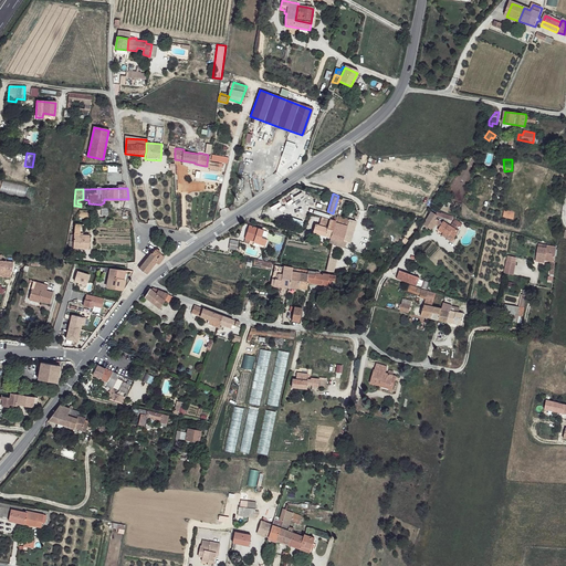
[(438,217),(431,213),(427,221),(435,226),(438,220),(437,219),(438,217)]
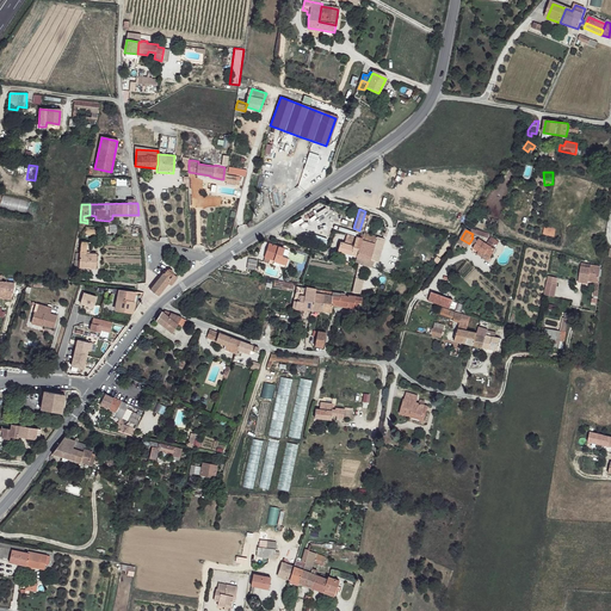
[(351,254),(358,255),(357,260),(359,261),(359,263),(371,267),(374,260),(370,258),(378,236),(364,232),(363,239),(356,236),(350,235),(347,244),(341,242),(339,251),(351,254)]
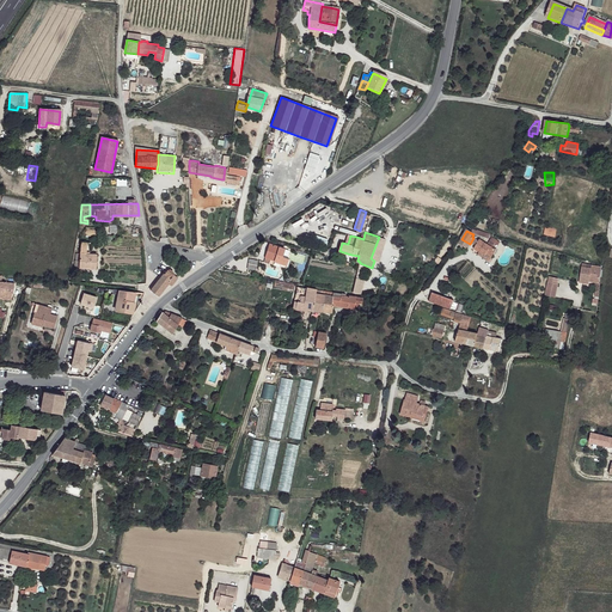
[(478,237),(473,234),(472,237),(473,238),(477,242),(476,245),(479,249),(483,246),(485,239),(479,236),(478,237)]
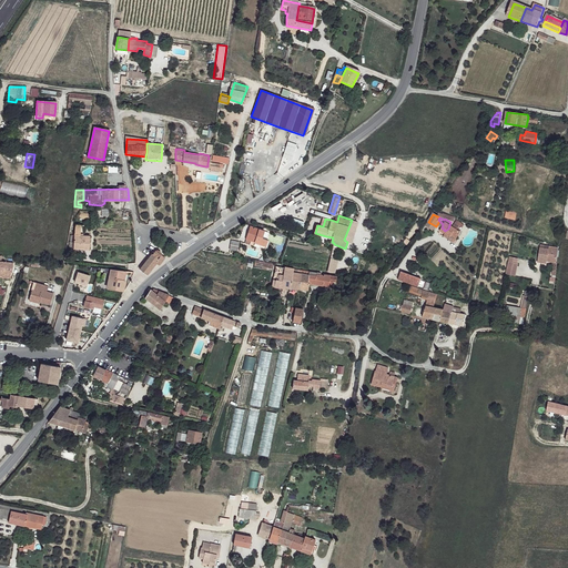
[(358,222),(352,220),(344,240),(347,242),(351,243),(358,222)]
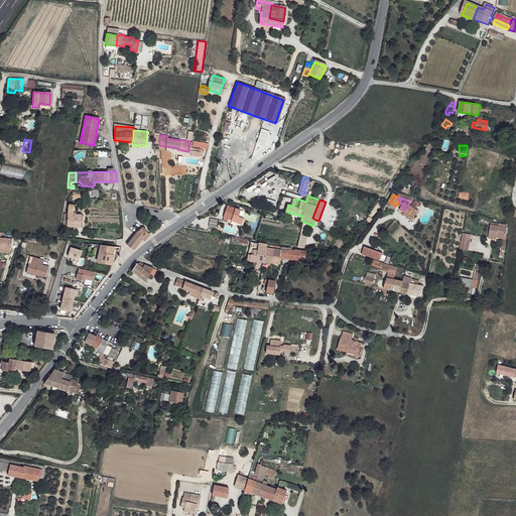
[(419,209),(409,202),(407,208),(404,210),(409,213),(411,211),(416,214),(419,209)]
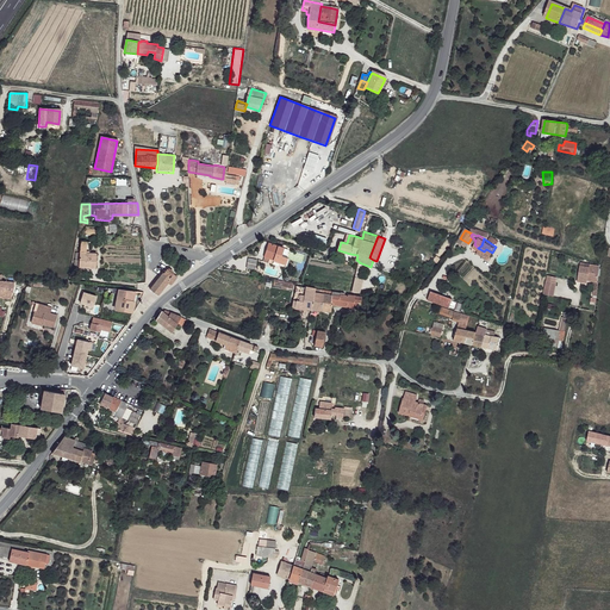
[(265,257),(274,260),(280,262),(286,265),(288,257),(282,256),(285,248),(279,247),(269,243),(265,257)]
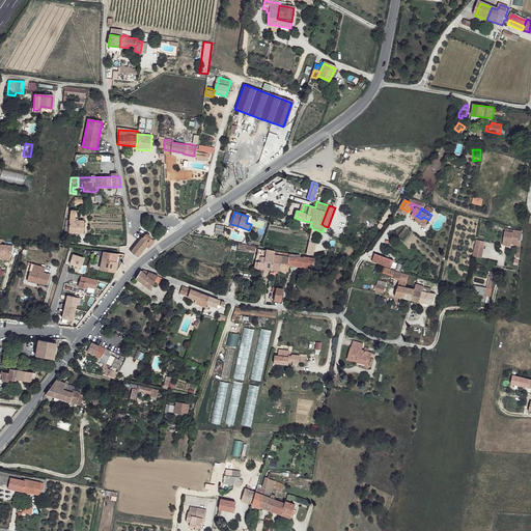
[(84,220),(70,219),(68,231),(77,231),(78,233),(83,233),(84,220)]
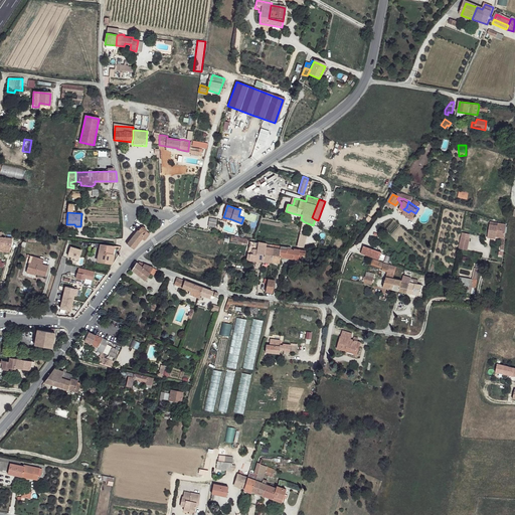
[(506,237),(508,224),(500,223),(500,225),(492,224),(490,237),(495,238),(496,235),(498,236),(506,237)]
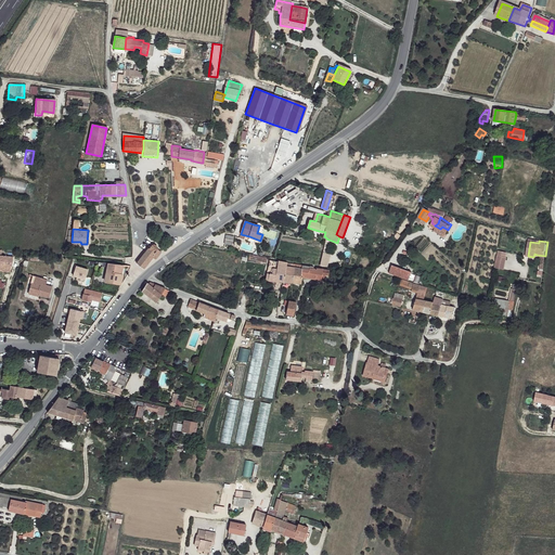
[(149,248),(138,263),(143,269),(153,257),(155,258),(162,252),(157,249),(157,247),(155,245),(152,245),(149,248)]
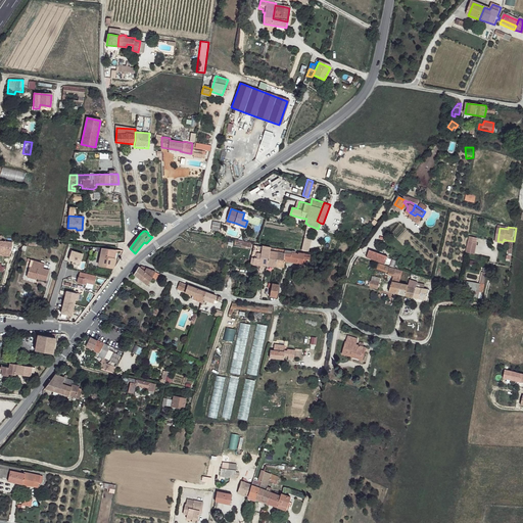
[(310,252),(311,239),(302,238),(301,251),(310,252)]
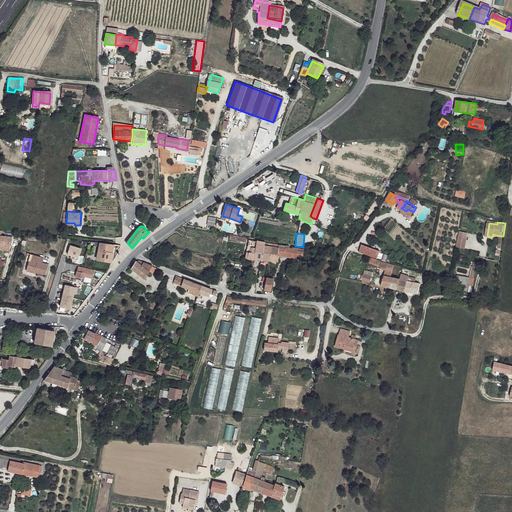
[(247,238),(231,235),(230,241),(246,244),(247,238)]
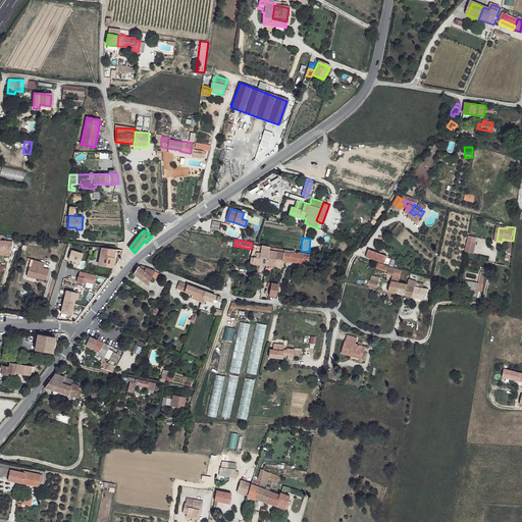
[(476,241),(468,240),(466,251),(474,253),(476,241)]
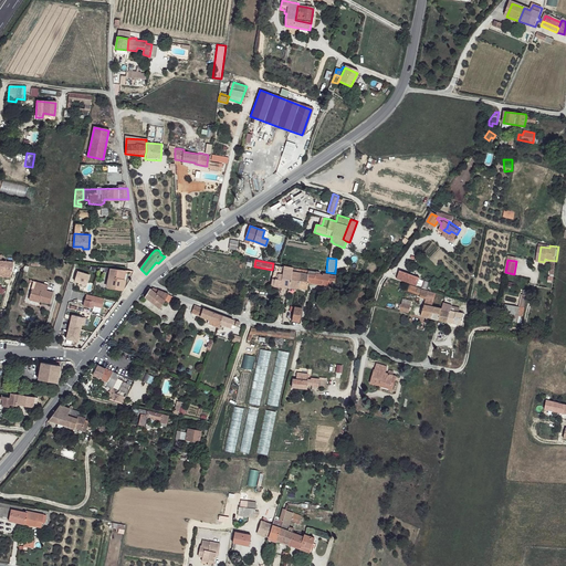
[(11,262),(0,261),(0,271),(2,272),(3,271),(9,272),(10,272),(11,262)]
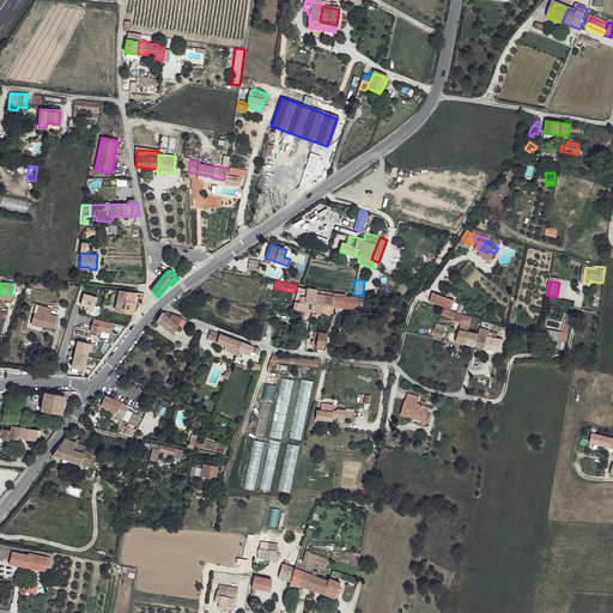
[(354,309),(357,302),(363,303),(364,298),(357,297),(350,296),(350,297),(343,296),(343,293),(335,292),(326,292),(319,290),(303,289),(297,287),(297,295),(296,302),(298,302),(297,309),(314,310),(322,311),(332,313),(334,305),(354,309)]
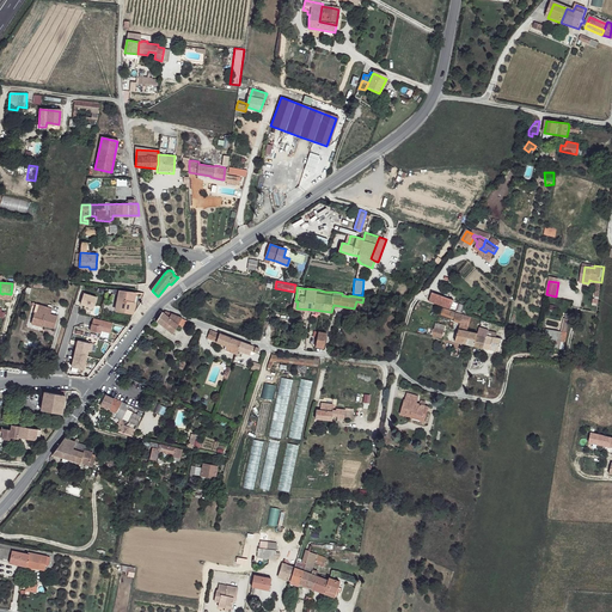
[(135,293),(118,291),(117,294),(115,311),(133,313),(135,293)]
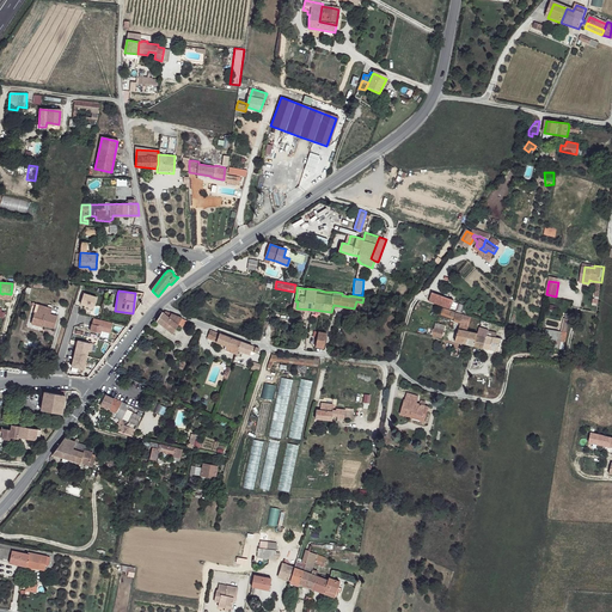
[(454,298),(440,293),(438,303),(451,307),(454,298)]
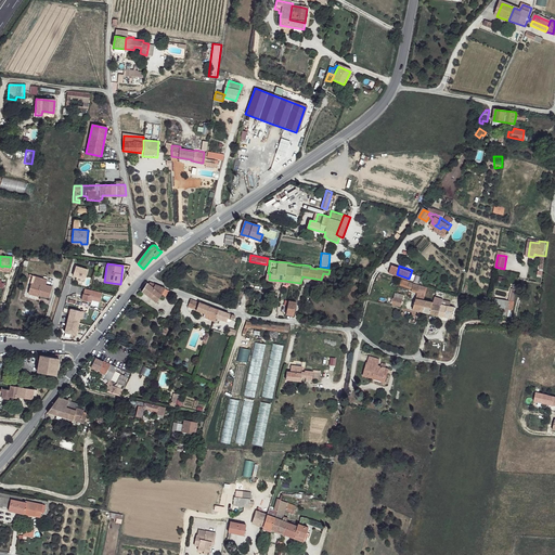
[(86,271),(75,268),(73,279),(84,281),(86,271)]
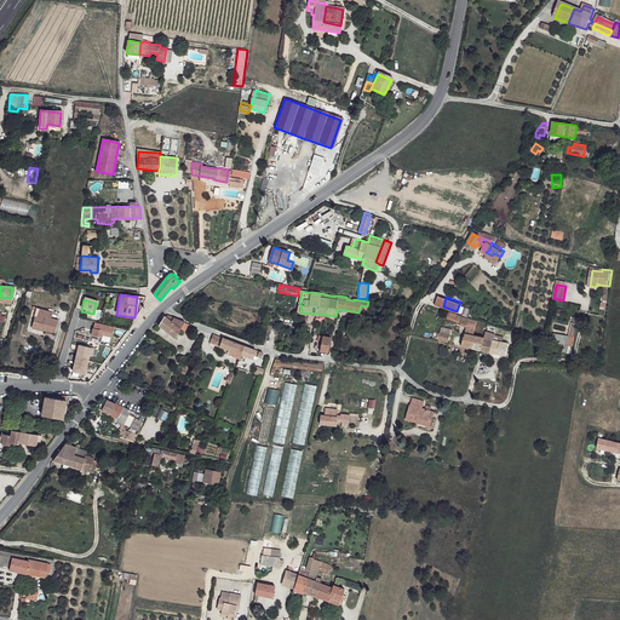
[(470,319),(446,311),(446,317),(458,321),(455,329),(459,331),(460,326),(468,327),(470,319)]
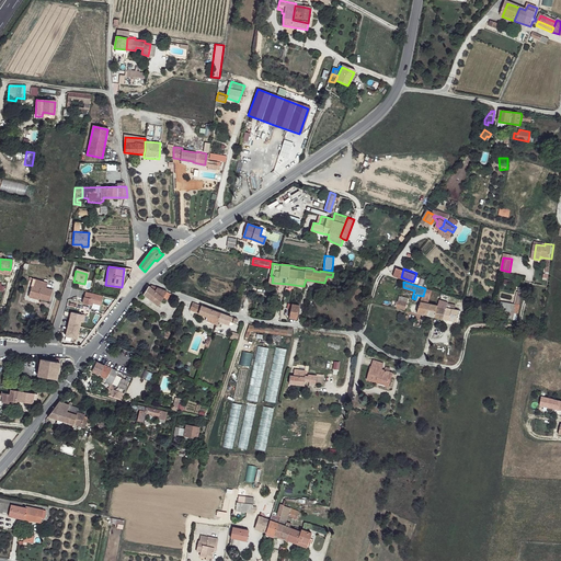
[(50,292),(46,290),(47,286),(36,284),(35,288),(32,287),(30,298),(39,300),(41,299),(48,300),(50,292)]
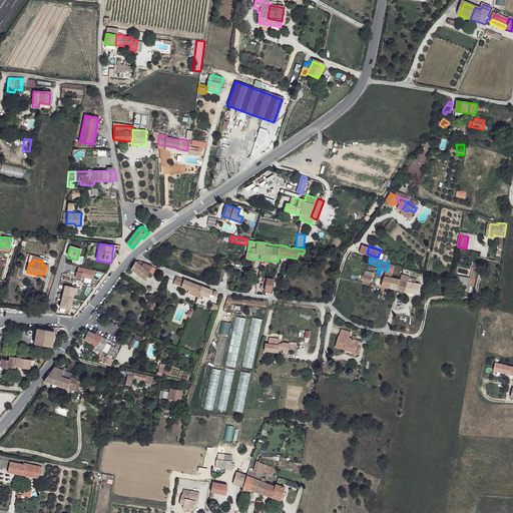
[(137,262),(135,261),(129,269),(144,280),(153,267),(138,260),(137,262)]
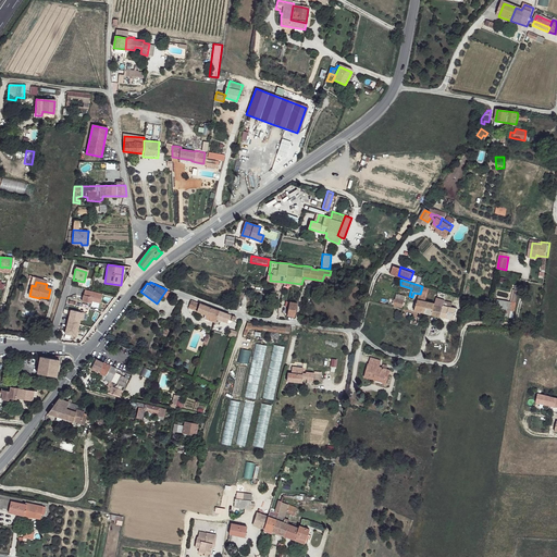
[(430,289),(422,286),(420,294),(418,299),(423,300),(426,301),(430,289)]
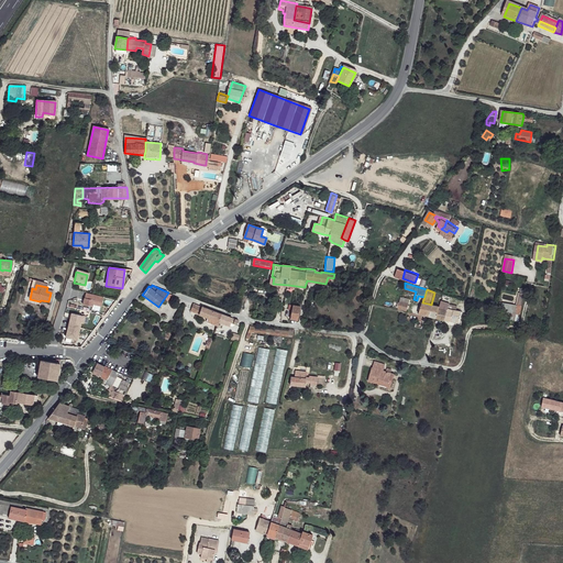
[(103,298),(87,293),(84,305),(92,307),(94,305),(102,306),(103,298)]
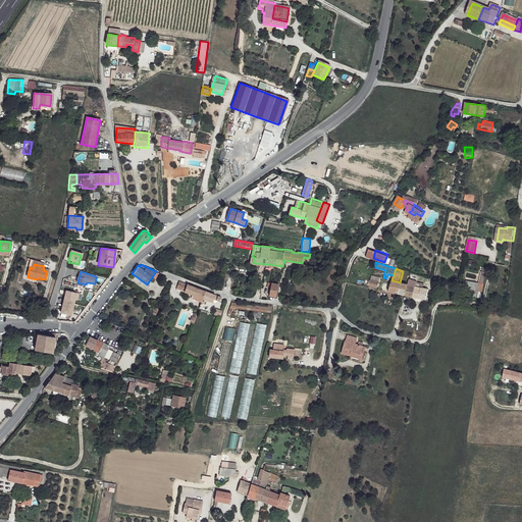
[(378,281),(370,279),(369,286),(377,288),(378,281)]
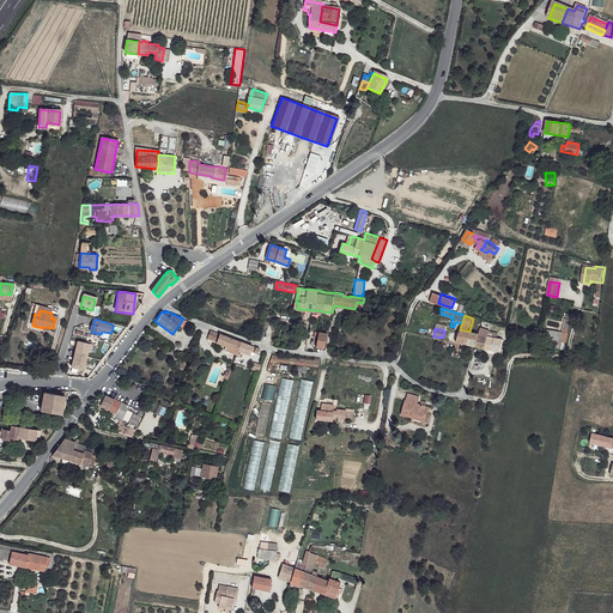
[(469,332),(466,331),(462,344),(475,346),(478,337),(479,334),(469,332)]
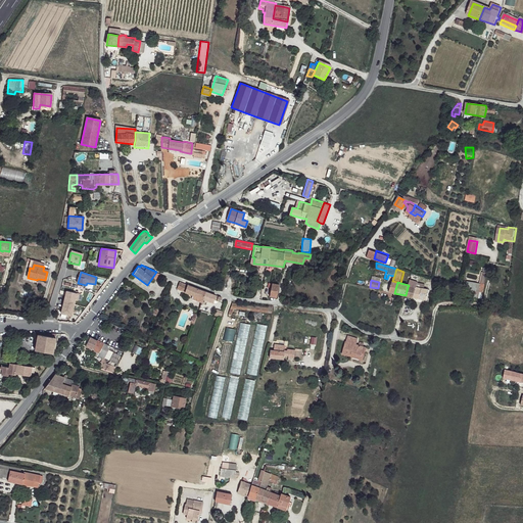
[(279,285),(272,283),(269,295),(276,297),(279,285)]
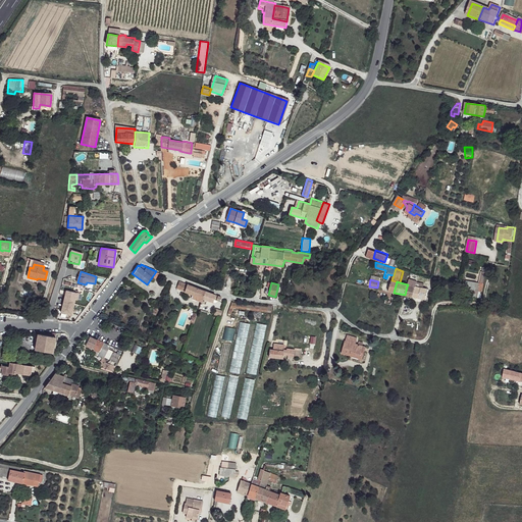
[(206,292),(187,284),(184,292),(194,296),(204,299),(206,292)]
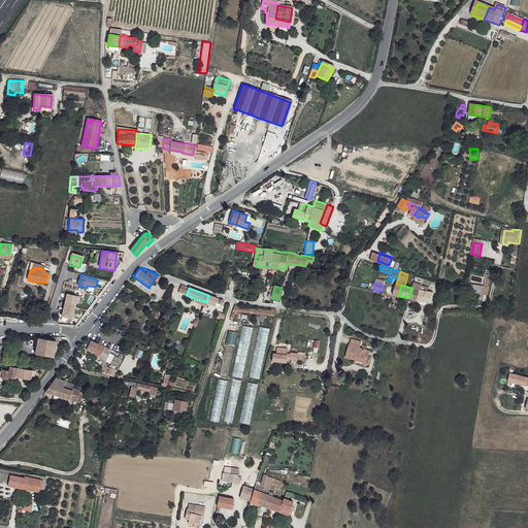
[(421,292),(411,290),(409,298),(418,300),(421,292)]
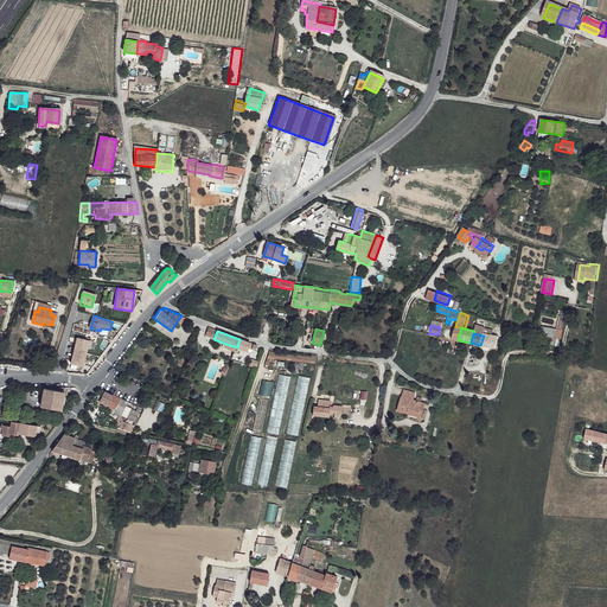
[(490,334),(489,337),(484,336),(480,345),(494,347),(497,336),(490,334)]
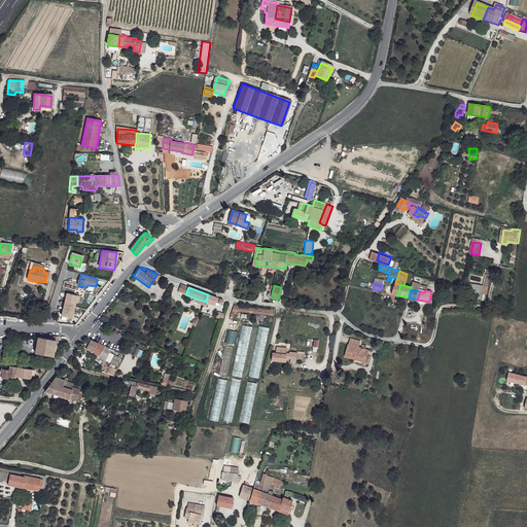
[(80,295),(68,292),(65,304),(76,306),(78,297),(79,297),(80,295)]
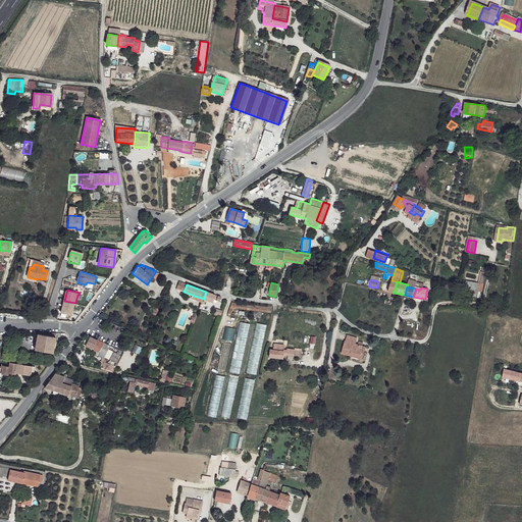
[(215,296),(206,292),(204,299),(213,302),(215,296)]
